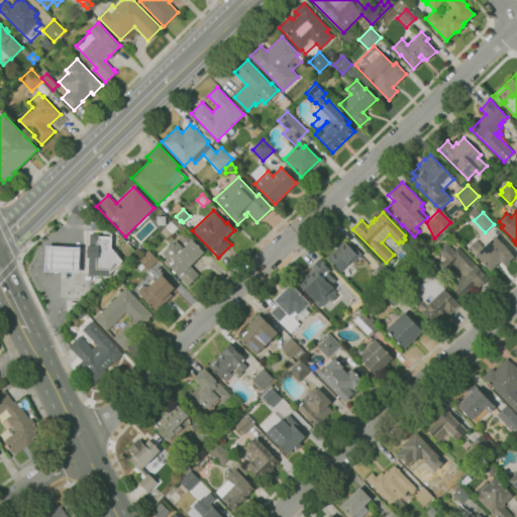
[(166,240),(159,233),(175,217),(181,224),(166,240)]
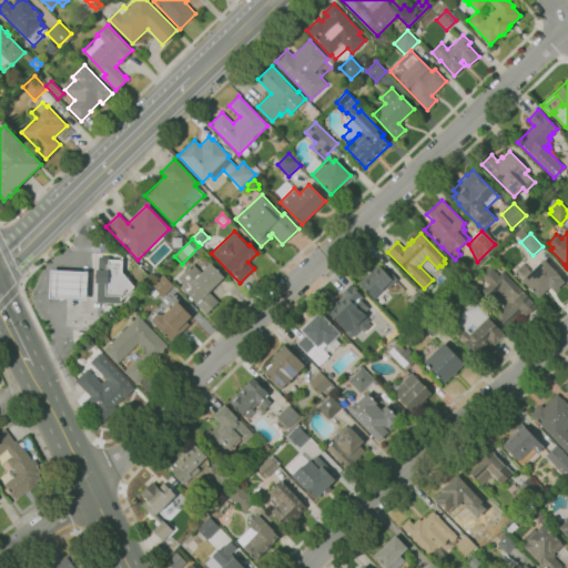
[(120,303),(97,302),(97,283),(94,283),(95,270),(98,270),(99,256),(122,257),(121,271),(134,286),(120,300),(120,303)]
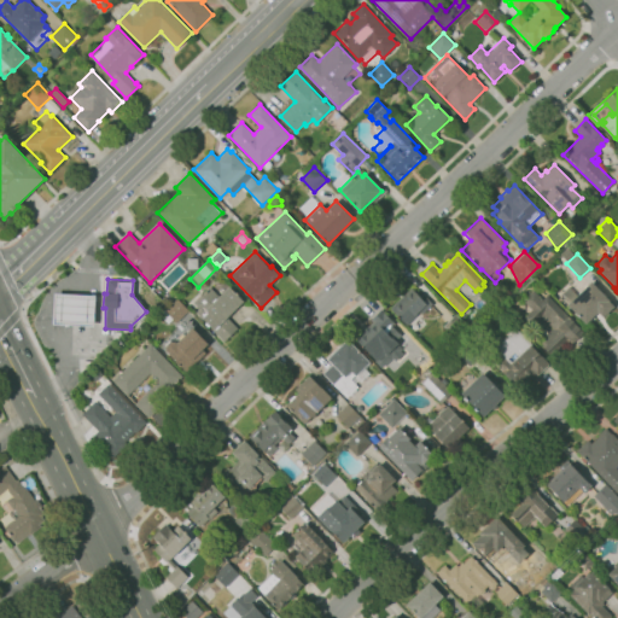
[(586,324),(579,318),(578,318),(577,316),(578,315),(567,304),(590,283),(608,301),(613,307),(602,318),(598,312),(586,324)]
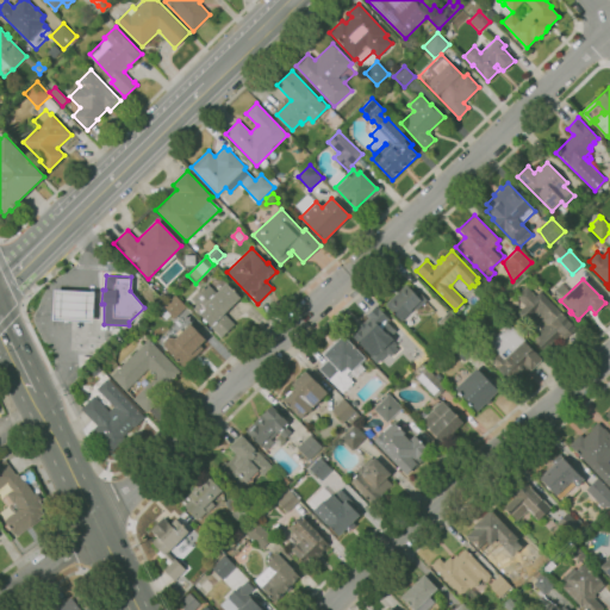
[(409,324),(404,318),(402,321),(386,304),(409,281),(427,299),(418,309),(421,312),(409,324)]
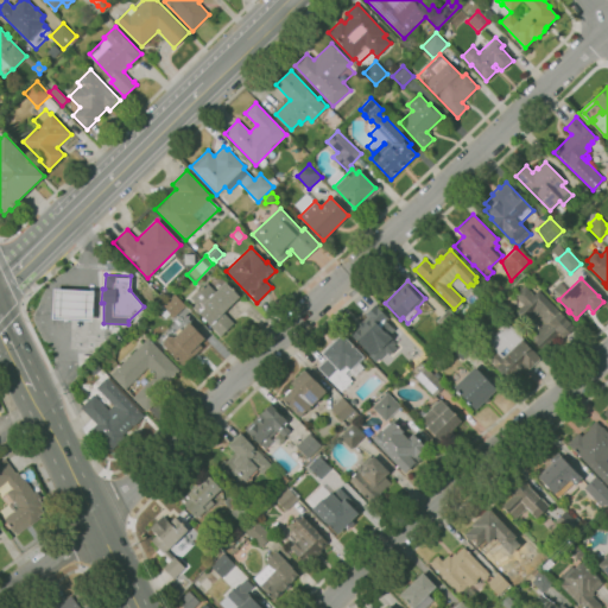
[(221,336),(194,306),(196,304),(190,298),(206,283),(215,292),(226,282),(240,296),(223,312),(234,323),(221,336)]
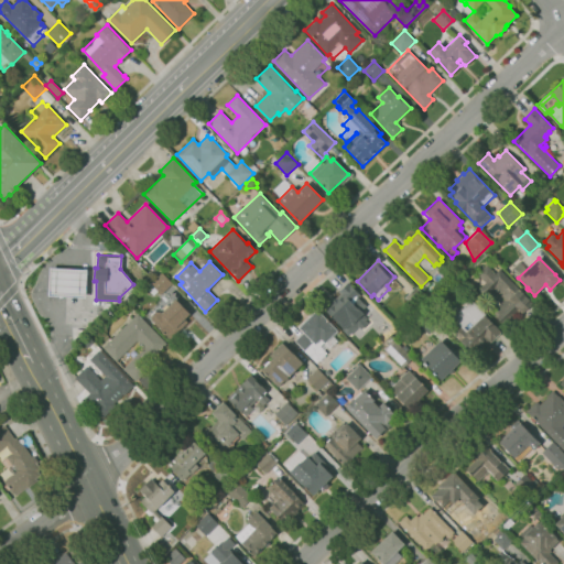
[(503,325),(495,316),(496,315),(492,312),(505,300),(495,290),(486,297),(478,290),(486,282),(477,274),(487,264),(496,273),(499,269),(533,303),(522,313),(521,312),(518,315),(516,313),(503,325)]
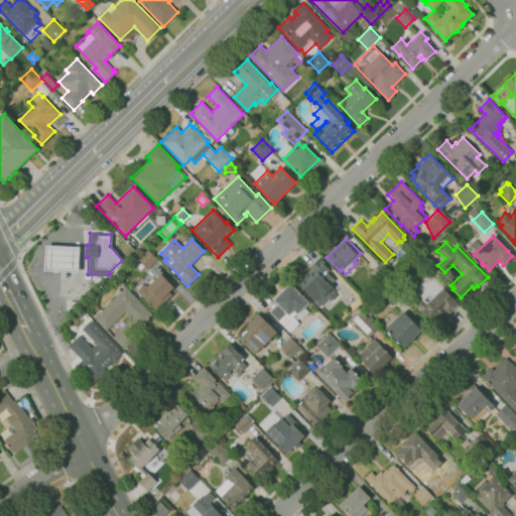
[(44,246),(43,269),(77,271),(78,248),(44,246)]
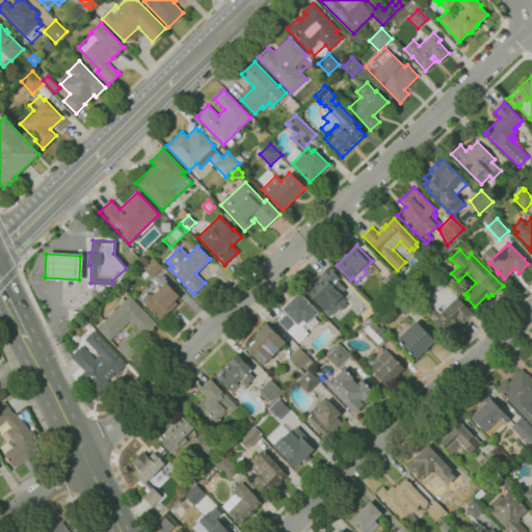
[(152,277),(142,266),(148,261),(145,259),(150,256),(151,258),(153,257),(163,267),(152,277)]
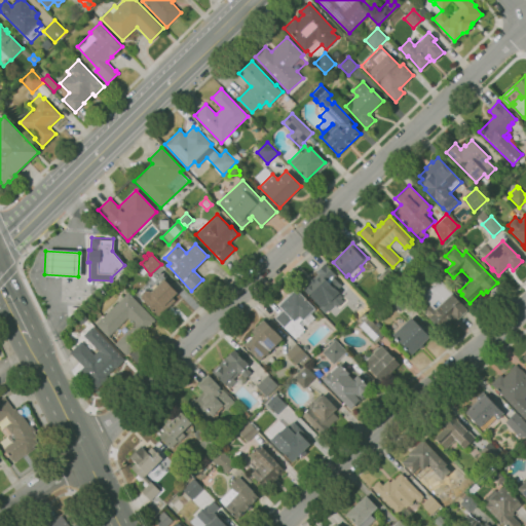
[(428,266),(425,263),(434,255),(437,258),(428,266)]
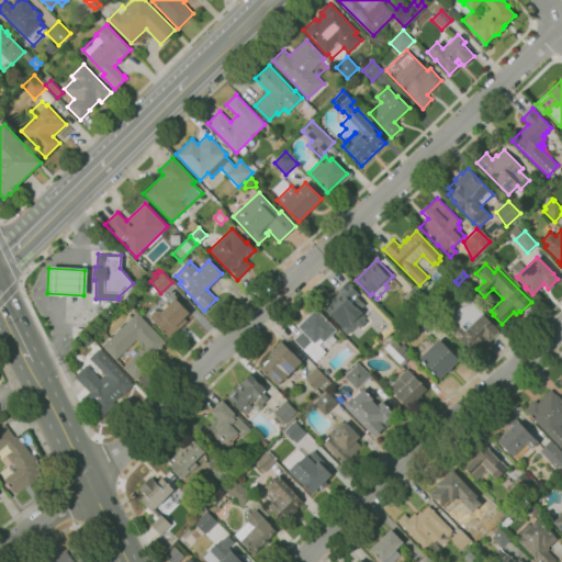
[(341,327),(324,307),(339,293),(337,290),(347,281),(362,296),(358,301),(363,306),(341,327)]
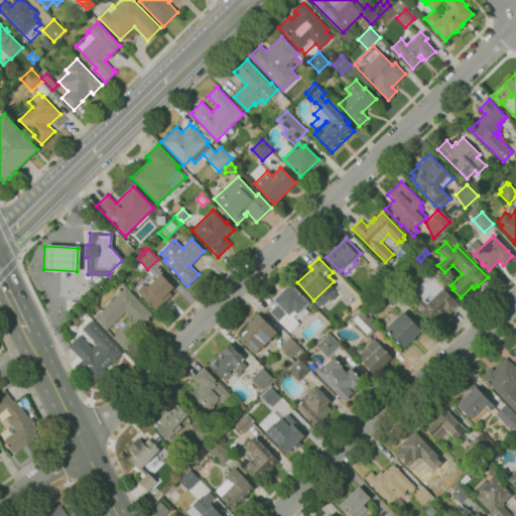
[(156,311),(134,289),(135,286),(152,270),(158,276),(158,275),(159,276),(161,274),(173,286),(168,291),(171,295),(156,311)]
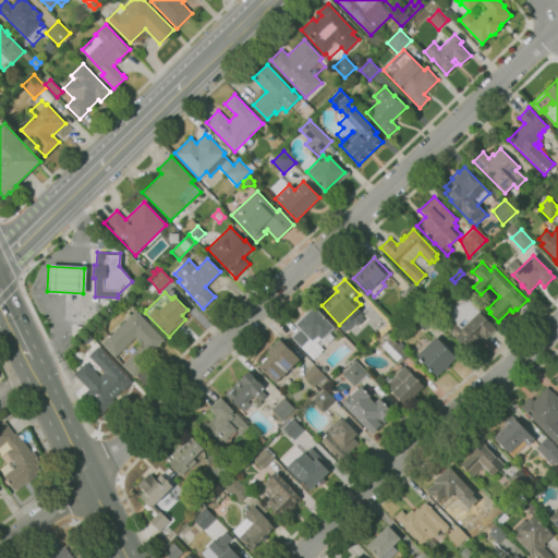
[(471,347),(466,342),(463,346),(452,335),(453,334),(444,323),(449,317),(445,313),(464,294),(496,328),(485,339),(482,336),(471,347)]
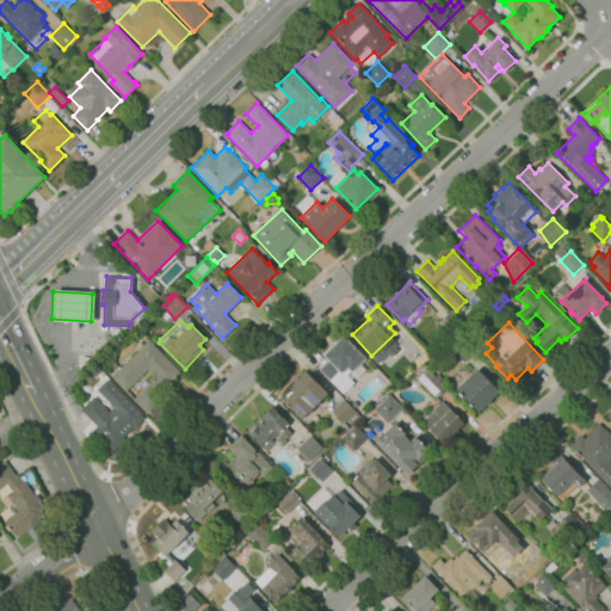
[(344,394),(319,369),(328,359),(323,355),(344,335),(365,358),(364,359),(366,360),(360,365),(365,370),(357,377),(356,376),(351,380),(355,383),(344,394)]
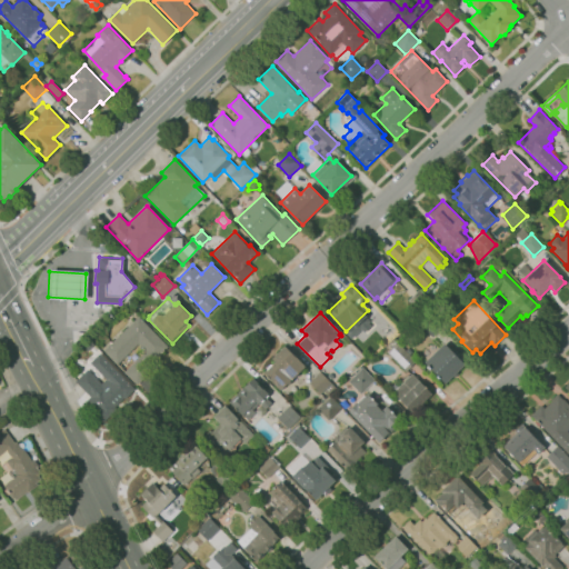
[(137,385),(125,370),(146,350),(139,343),(117,365),(103,350),(139,316),(169,347),(151,363),(155,367),(137,385)]
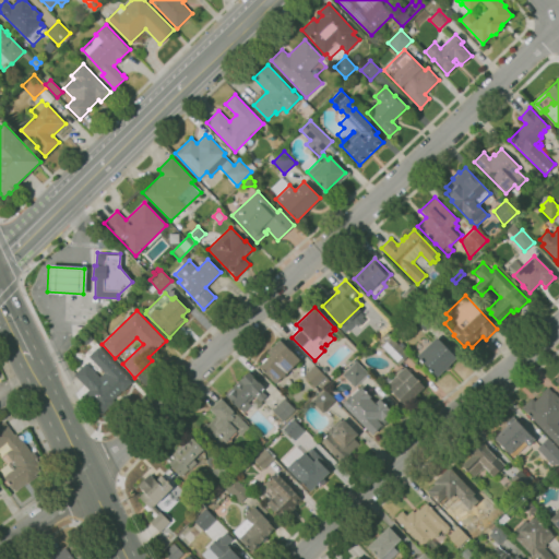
[(425,331),(415,320),(426,310),(436,322),(425,331)]
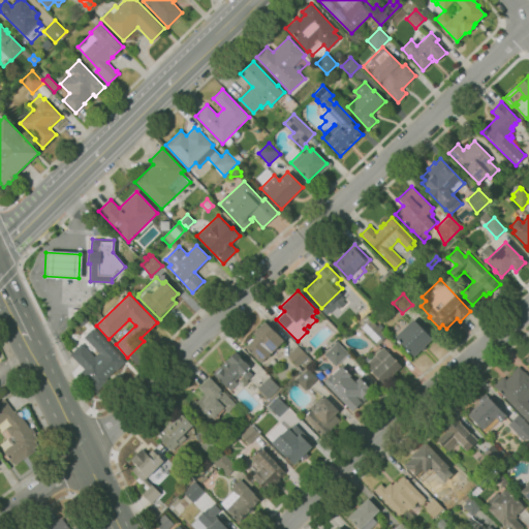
[(365,309),(361,306),(366,301),(369,305),(365,309)]
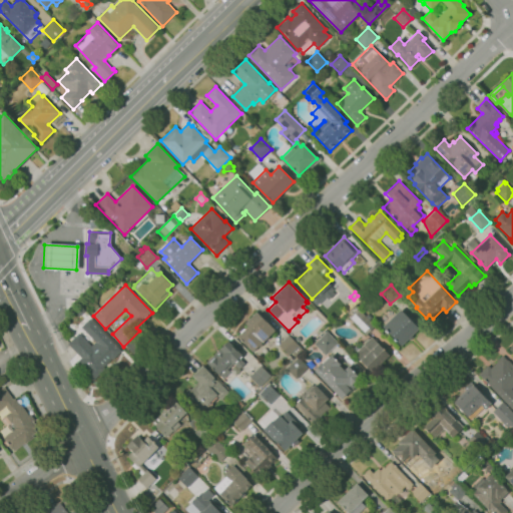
[(79,317),(75,312),(81,307),(85,311),(79,317)]
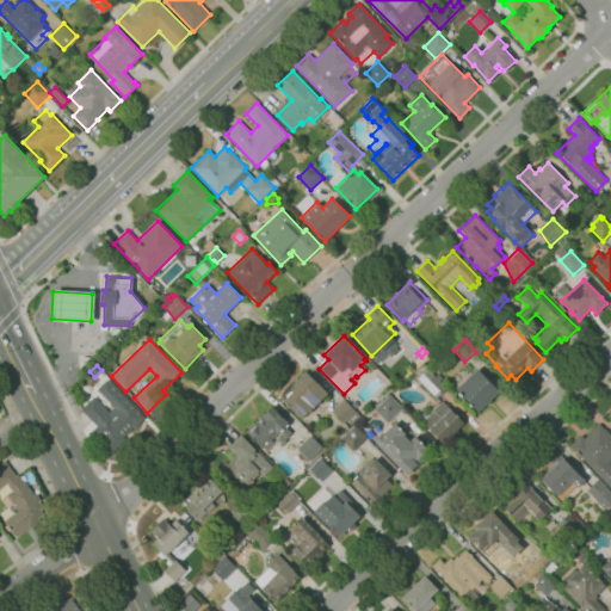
[(436,399),(417,378),(427,368),(446,388),(436,399)]
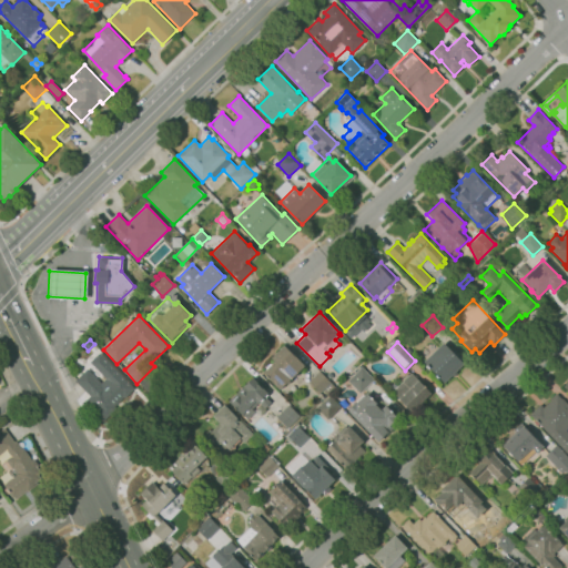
[(445,383),(439,377),(438,378),(436,376),(436,375),(430,368),(429,369),(426,366),(426,365),(423,362),(444,342),(465,365),(445,383)]
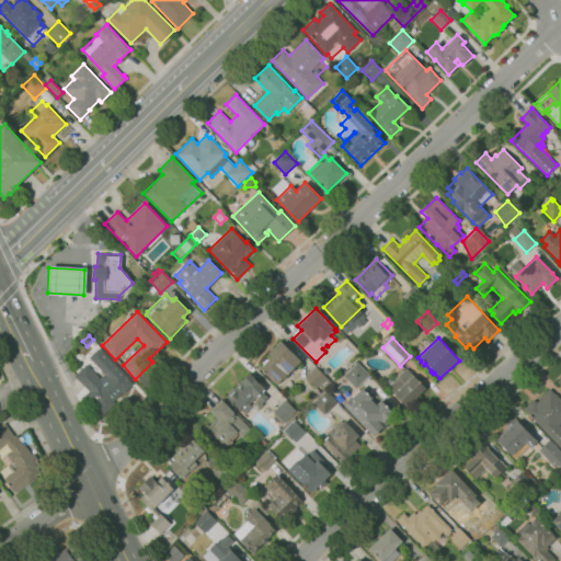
[(277,385),(260,368),(271,356),(268,354),(281,341),(301,361),(277,385)]
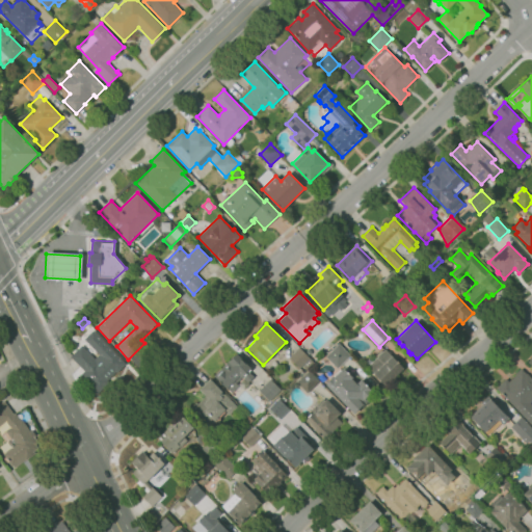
[(96,395),(88,387),(91,383),(88,380),(87,381),(80,374),(84,371),(71,356),(82,345),(94,356),(91,358),(92,361),(100,354),(90,345),(100,337),(126,364),(116,373),(116,372),(108,380),(109,381),(96,395)]
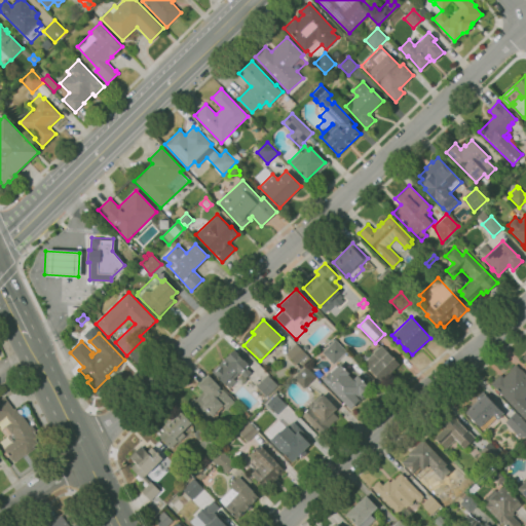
[(334,364),(323,352),(335,340),(346,351),(334,364)]
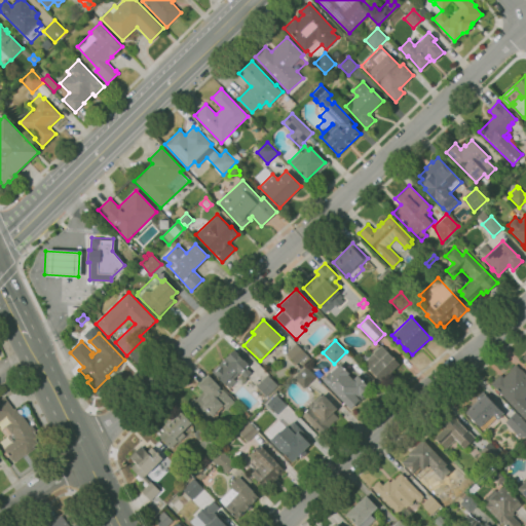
[(296,364),(286,353),(296,343),(310,358),(306,361),(303,357),(296,364)]
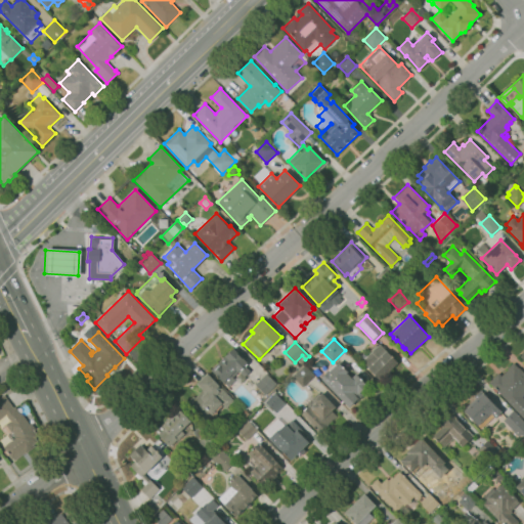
[(380,381),(359,359),(364,354),(366,356),(372,351),(368,349),(375,343),(377,346),(380,344),(398,363),(380,381)]
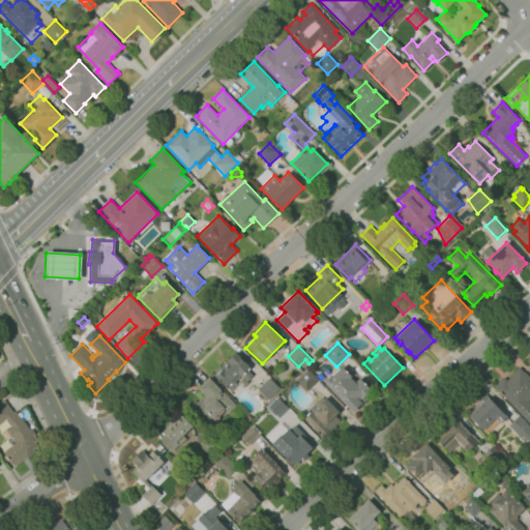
[(232,391),(214,375),(235,352),(251,366),(247,370),(253,375),(241,386),(239,384),(232,391)]
